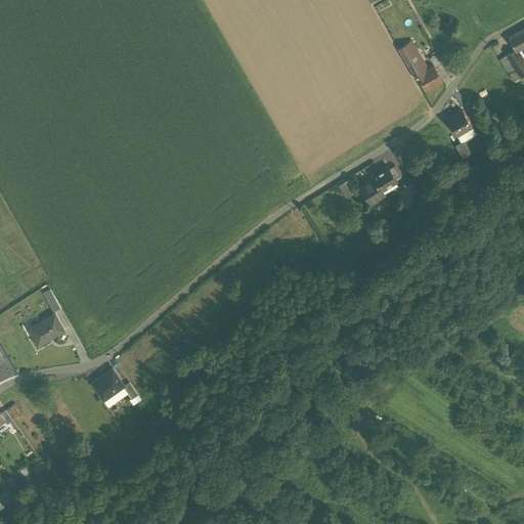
[(523,29),(509,38),(515,49),(516,50),(523,45),(523,29)]
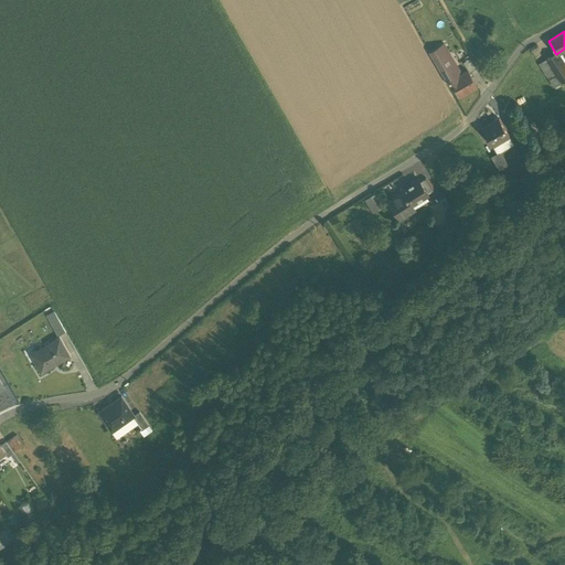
[(439,46),(429,52),(433,59),(443,52),(439,46)]
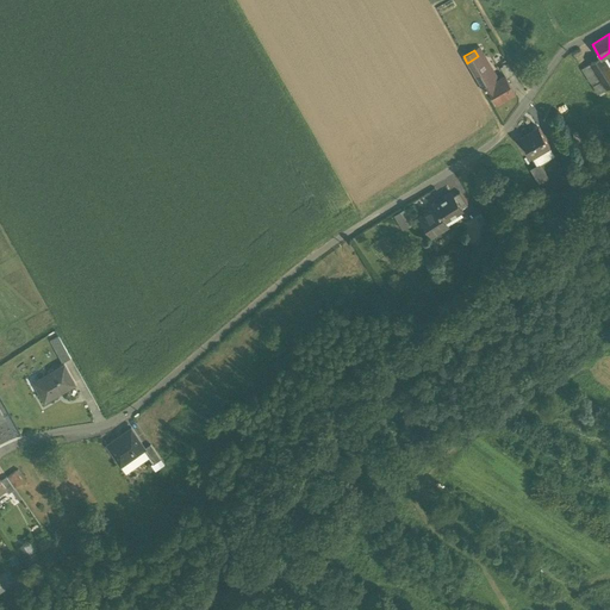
[(489,74),(478,56),(467,63),(484,91),(487,88),(486,87),(493,82),(489,74)]
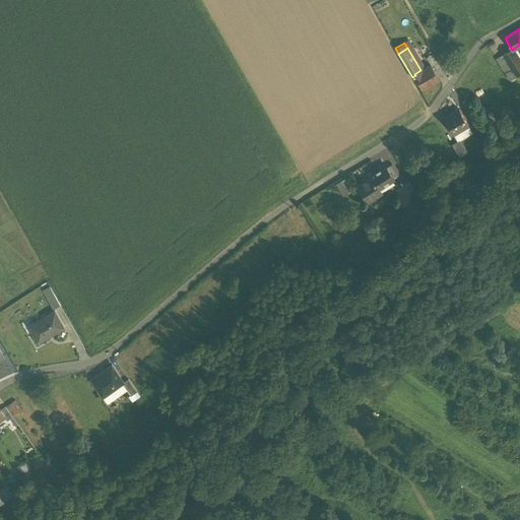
[(511,49),(504,55),(510,65),(518,59),(512,50),(511,49)]
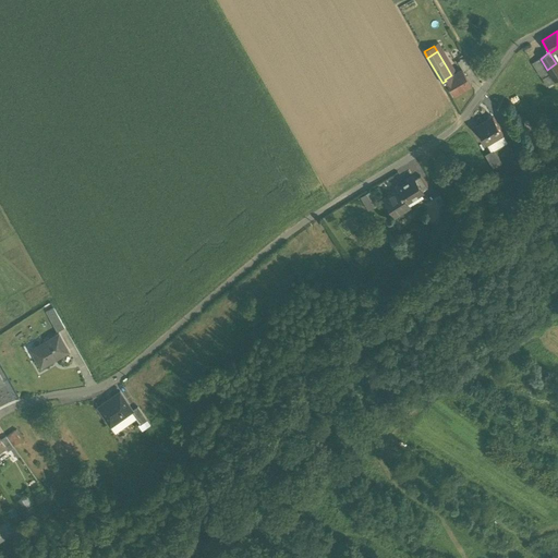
[(557,80),(557,67),(556,63),(547,70),(555,82),(557,80)]
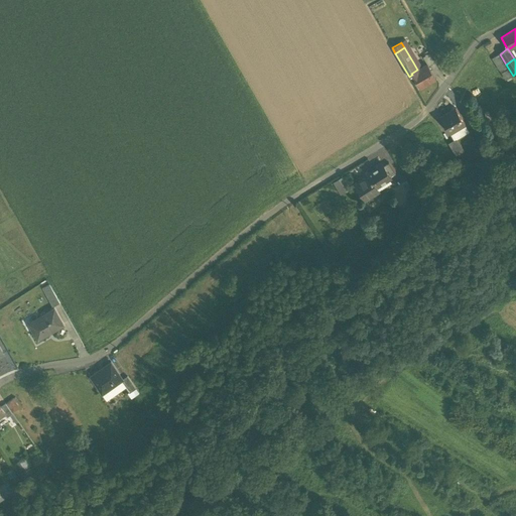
[(419,59),(413,62),(417,70),(423,67),(419,59)]
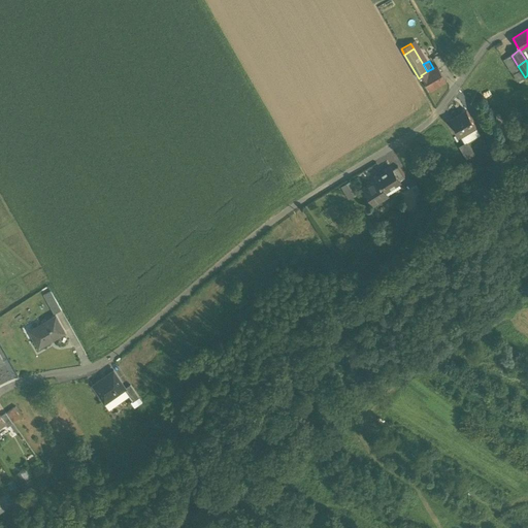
[(427,71),(421,75),(422,76),(430,90),(446,80),(436,66),(433,68),(427,71)]
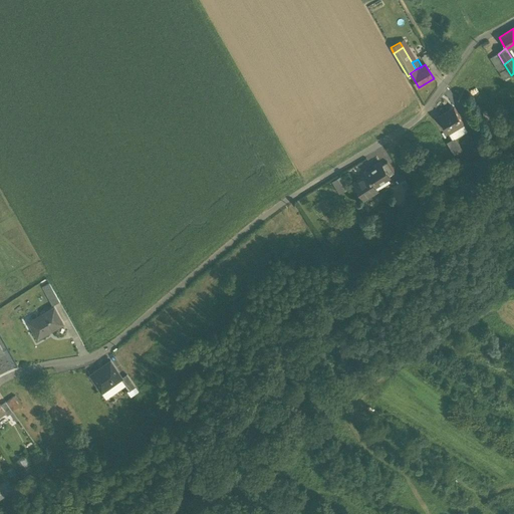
[(454,107),(439,116),(448,133),(464,123),(454,107)]
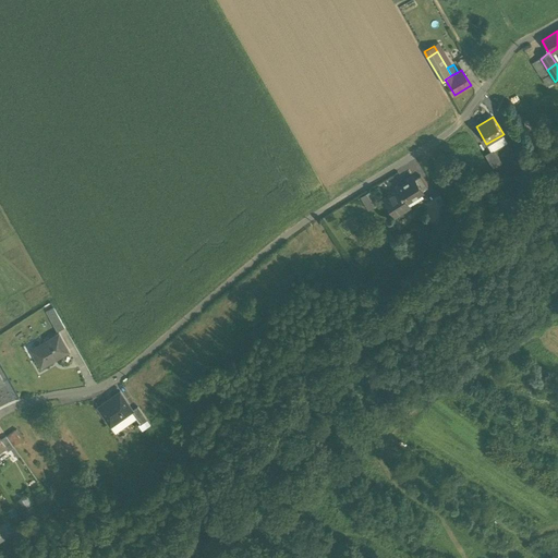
[(494,150),(485,155),(494,169),(501,164),(494,150)]
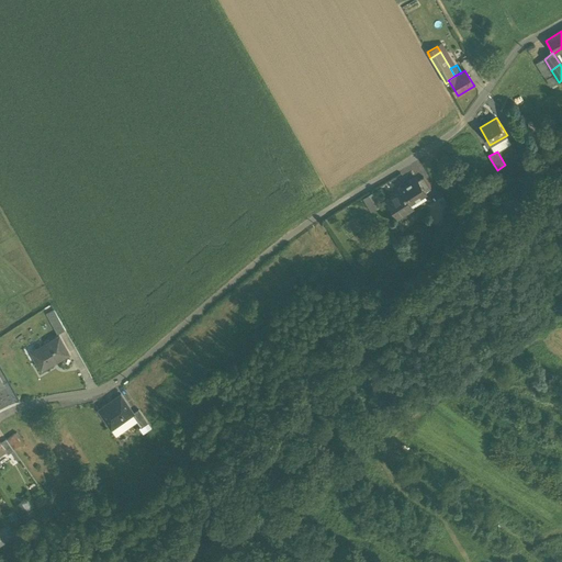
[(431,188),(424,177),(418,180),(426,191),(431,188)]
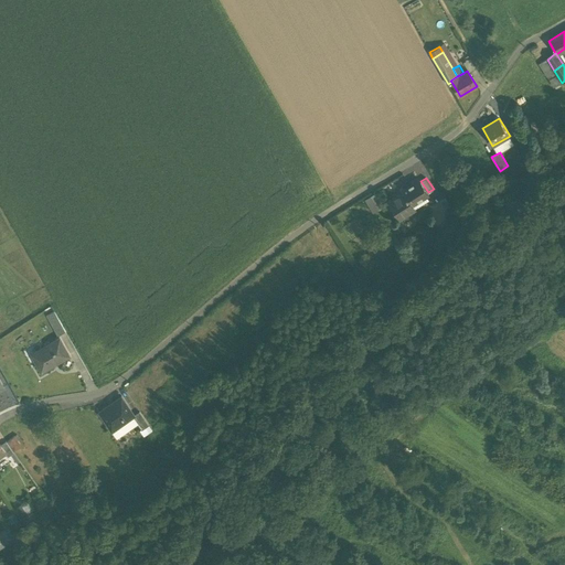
[(419,179),(403,190),(404,192),(406,196),(407,199),(412,205),(412,204),(429,194),(428,192),(420,181),(419,179)]
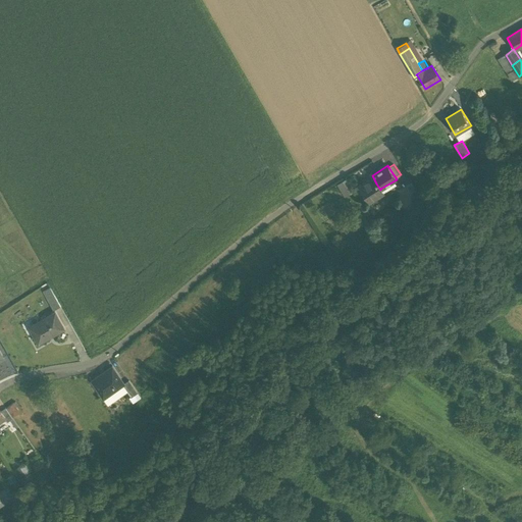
[(373,177),(360,186),(370,201),(383,193),(380,189),(380,190),(376,184),(375,181),(373,177)]
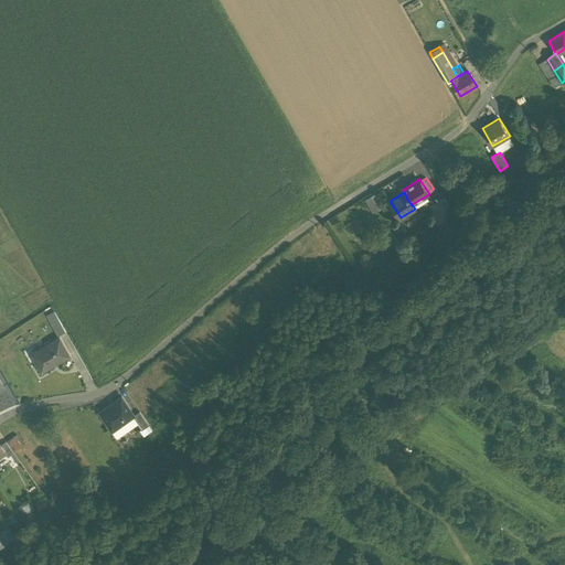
[(374,194),(363,202),(372,214),(383,206),(374,194)]
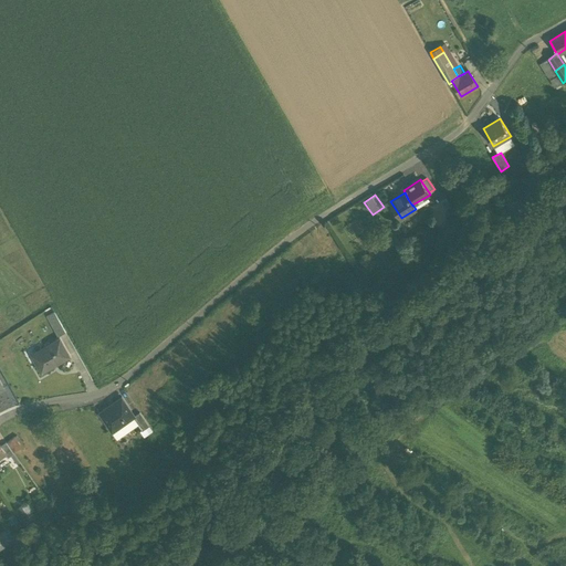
[(66,333),(54,312),(46,316),(58,337),(66,333)]
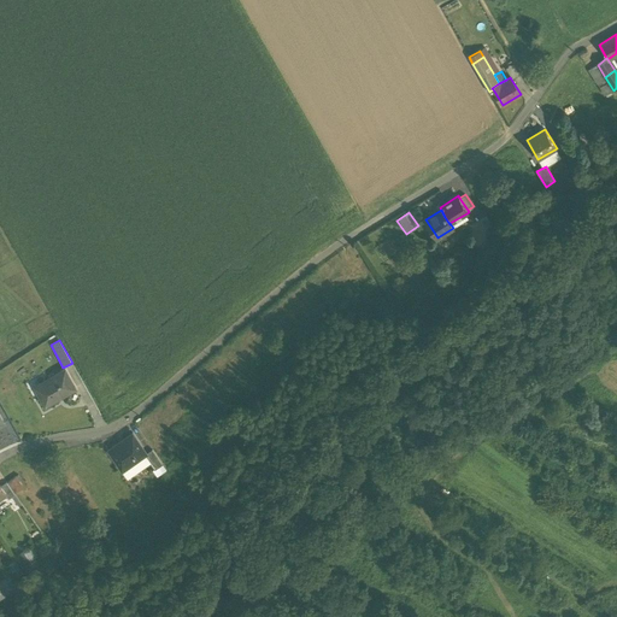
[(65,370),(34,387),(45,406),(76,389),(65,370)]
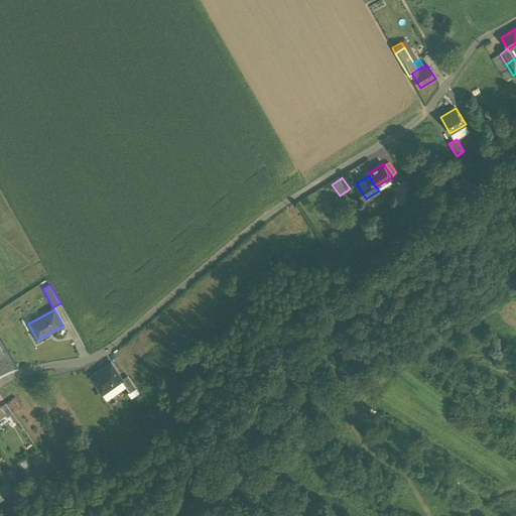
[(111,362),(92,376),(102,390),(106,387),(108,389),(122,379),(111,362)]
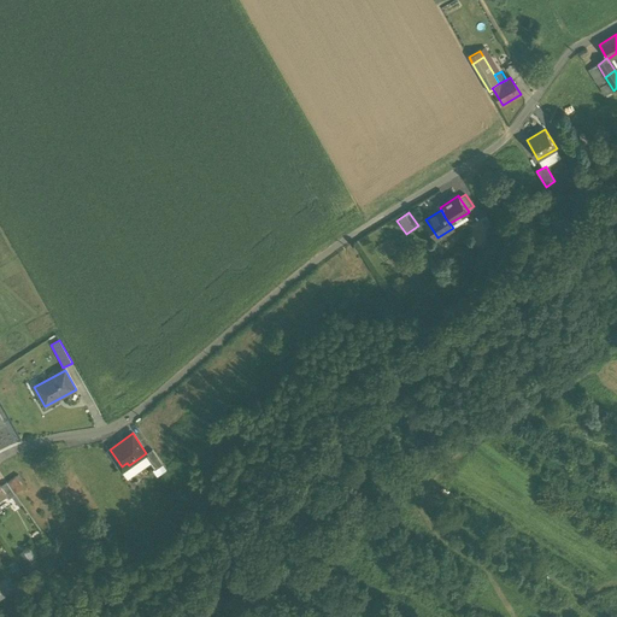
[(154,451),(146,457),(154,468),(156,468),(162,464),(163,463),(154,451)]
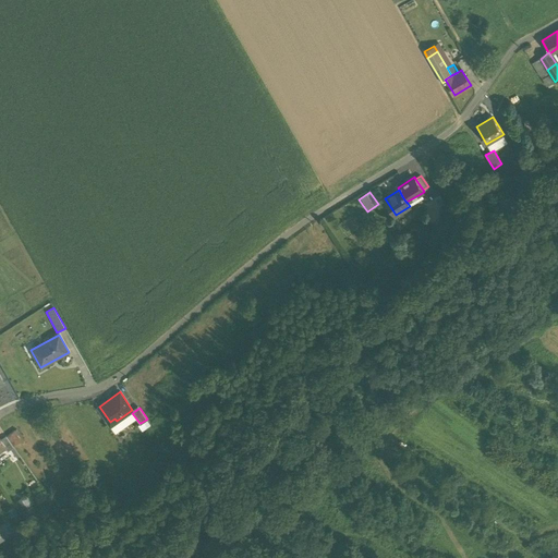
[(146,420),(141,423),(144,428),(149,424),(146,420)]
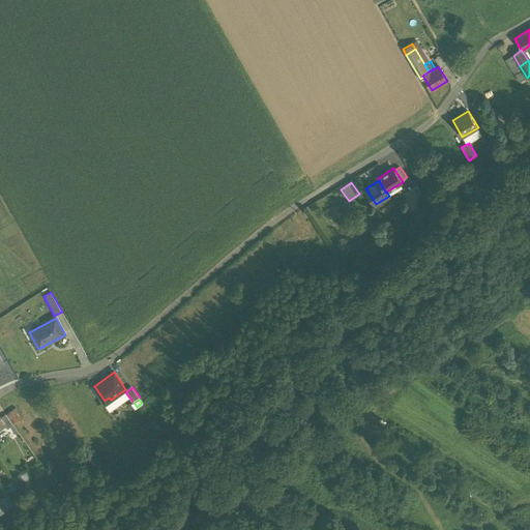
[(16,407),(6,414),(12,422),(22,416),(16,407)]
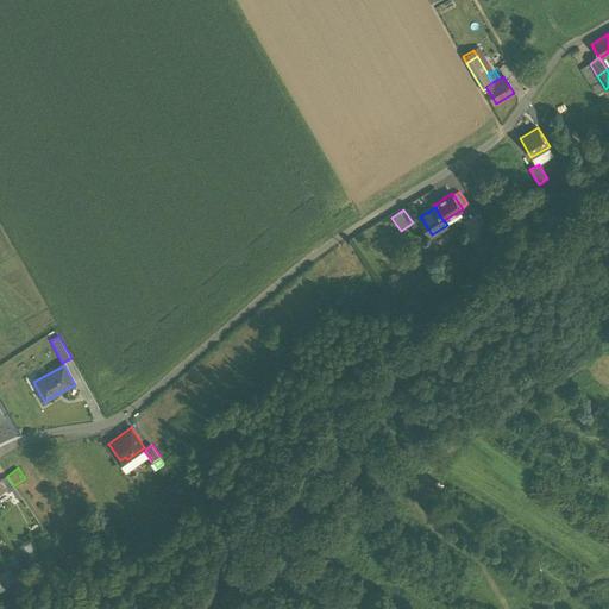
[(7,476),(6,475),(0,479),(5,487),(8,491),(14,487),(7,476)]
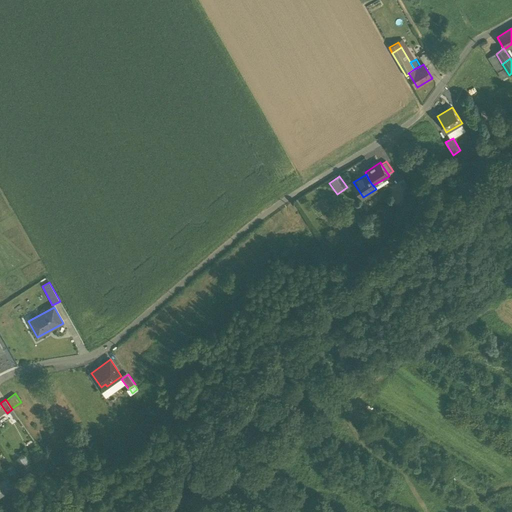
[(39,453),(32,457),(35,463),(43,458),(39,453)]
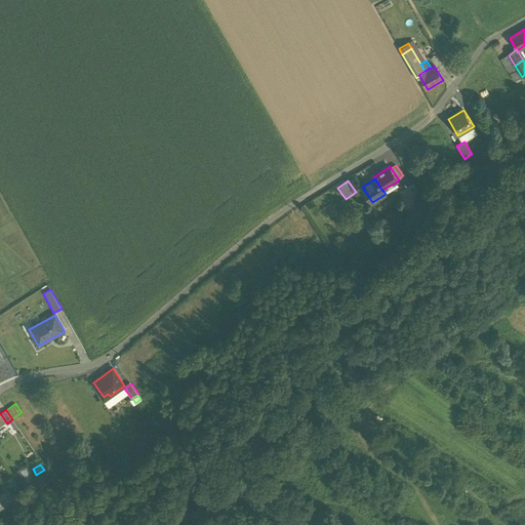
[(27,467),(13,475),(18,484),(32,476),(27,467)]
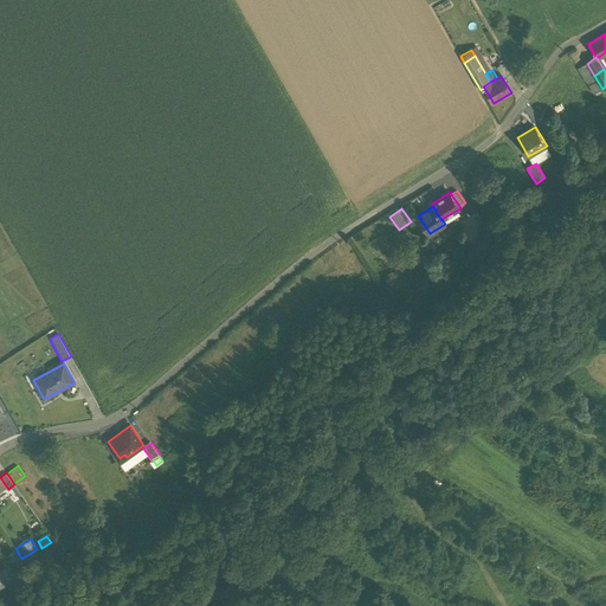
[(10,565),(0,571),(0,585),(17,575),(10,565)]
